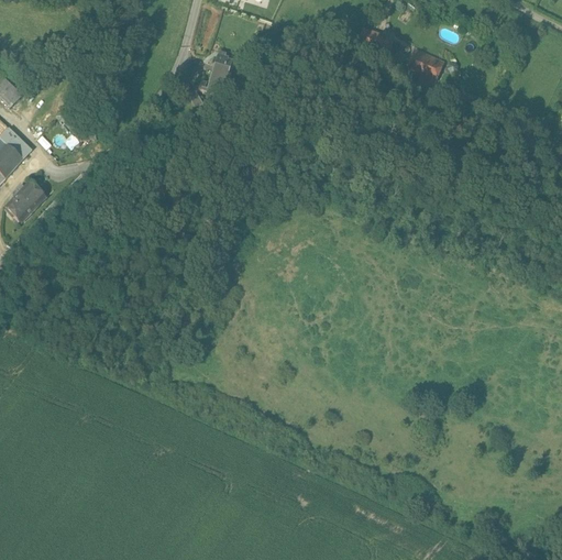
[(395,37),(382,33),(383,31),(364,25),(359,43),(389,54),(395,37)]
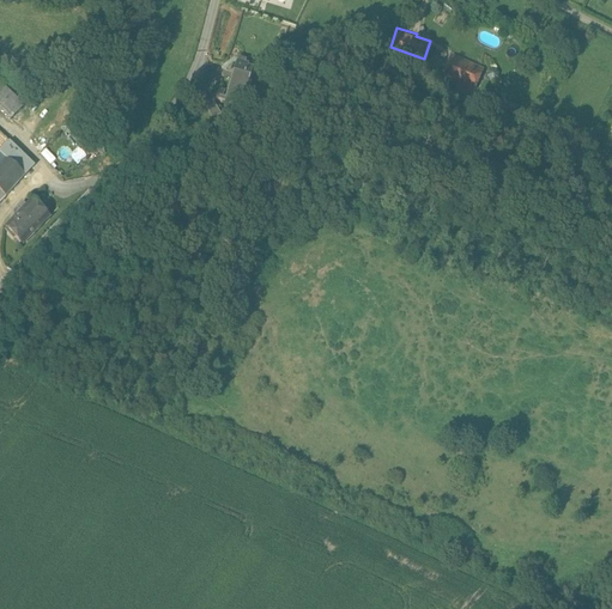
[(485,64),(453,50),(443,72),(459,79),(454,87),(471,95),(474,86),(476,86),(485,64)]
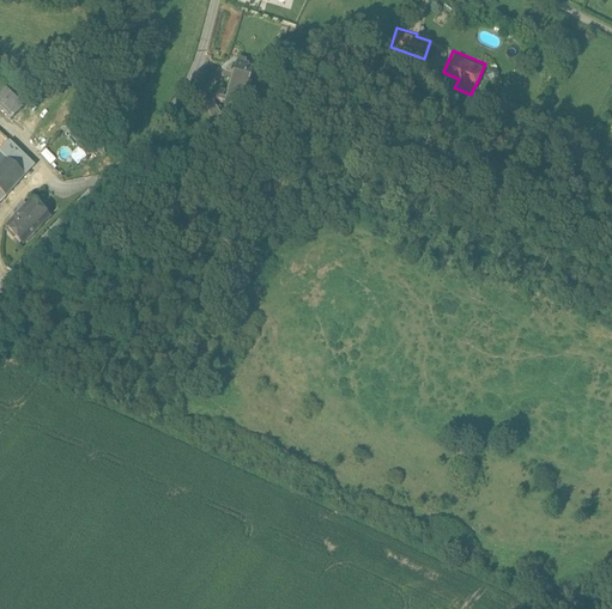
[(238,56),(235,67),(234,66),(232,72),(234,73),(226,93),(246,99),(248,92),(249,92),(253,80),(250,79),(255,64),(249,62),(250,60),(238,56)]
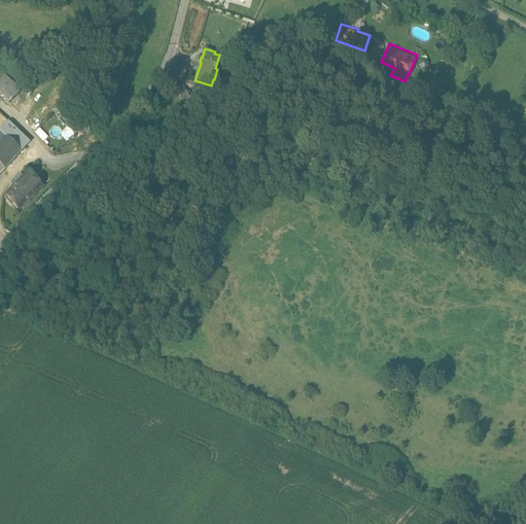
[(0,65),(0,64),(0,89),(10,99),(23,86),(0,65)]
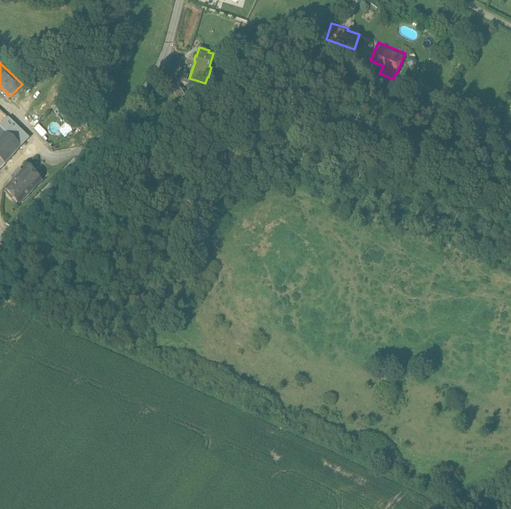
[(186,92),(179,81),(172,84),(178,95),(186,92)]
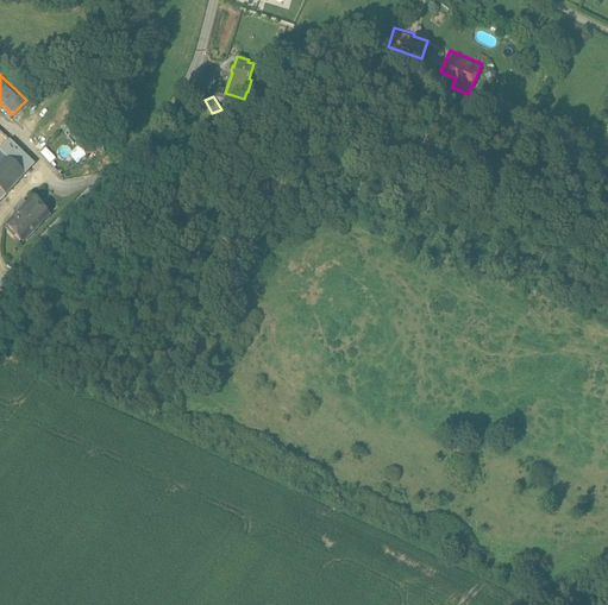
[(39,147),(64,126),(54,114),(29,134),(39,147)]
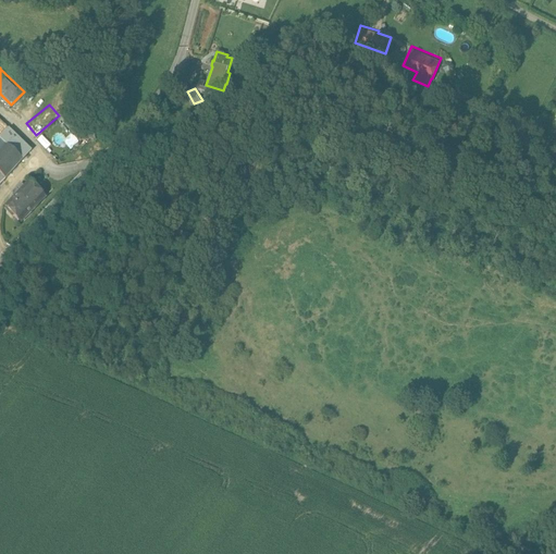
[(66,109),(59,115),(68,124),(74,118),(66,109)]
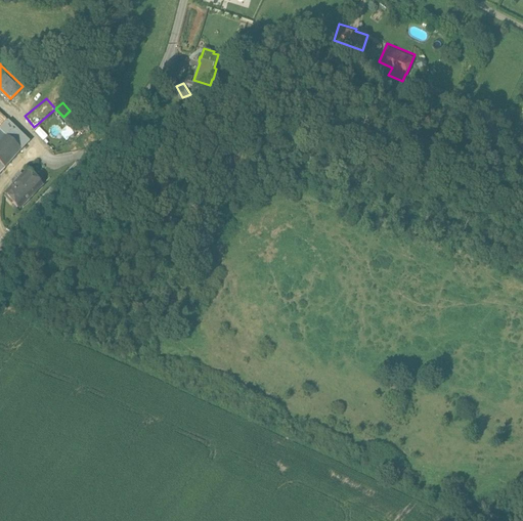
[(0,111),(0,171),(12,159),(12,158),(30,139),(0,111)]
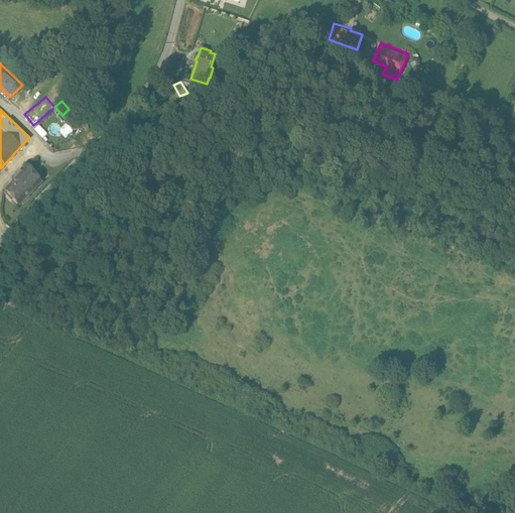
[(59,128),(67,134),(74,128),(67,121),(59,128)]
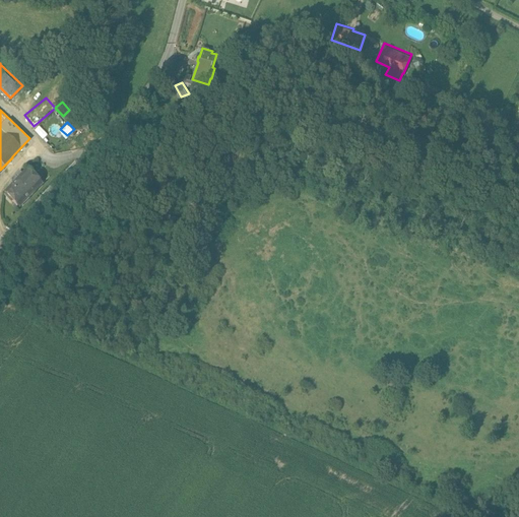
[(44,179),(28,165),(19,174),(34,188),(44,179)]
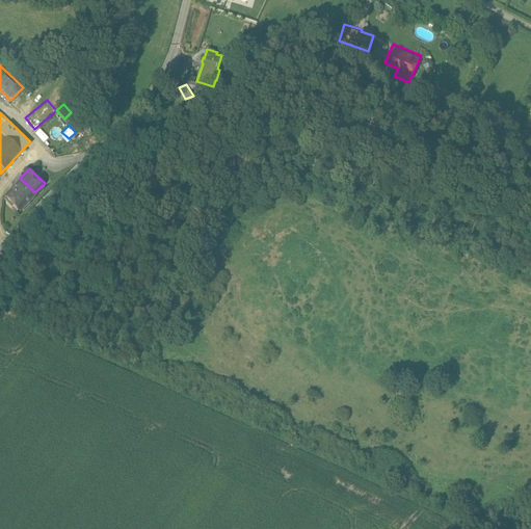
[(20,178),(5,192),(20,207),(34,192),(20,178)]
